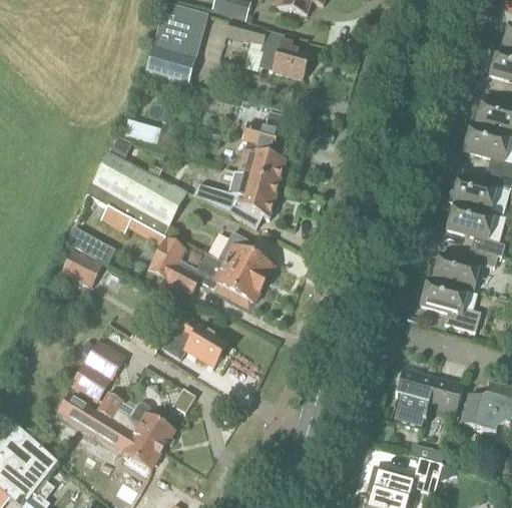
[(215,0),(212,11),(246,21),(252,1),(248,0),(215,0)]
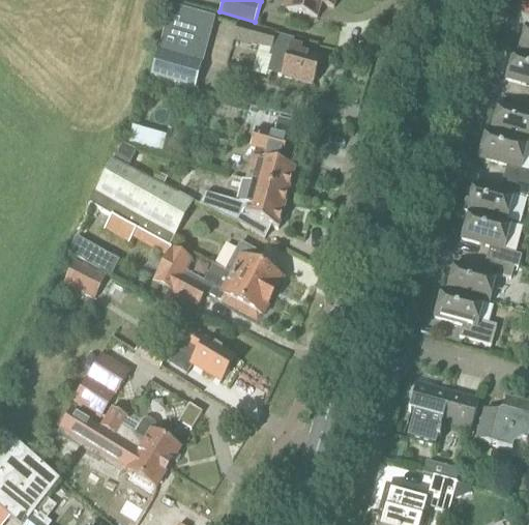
[(285,0),(283,6),(319,17),(322,2),(334,6),(336,0),(285,0)]
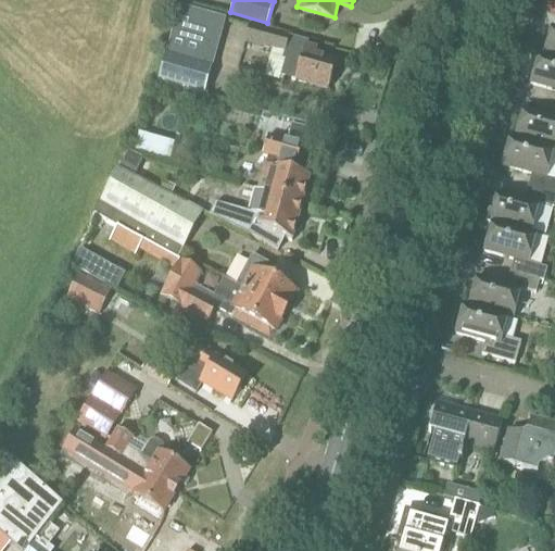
[(180,2),(160,77),(205,90),(226,15),(180,2)]
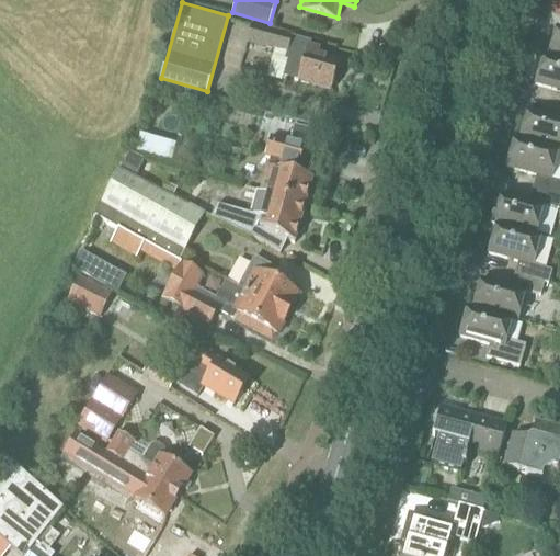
[(550,52),(550,54),(559,56),(559,23),(558,23),(550,52)]
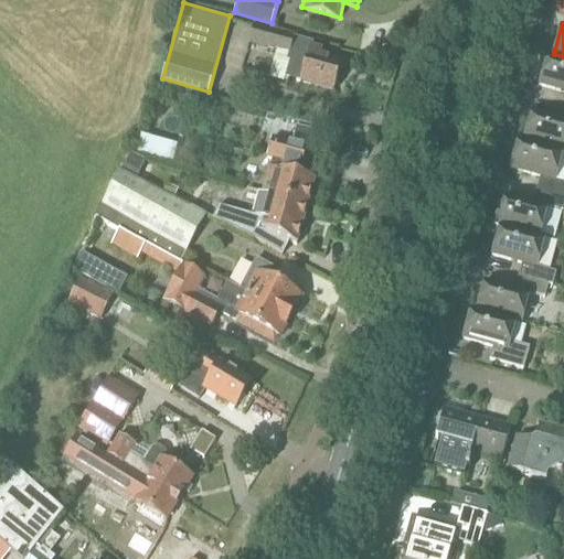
[(253,24),(249,39),(264,43),(293,51),(287,72),(286,74),(334,87),(336,84),(342,57),(320,52),(322,44),(312,42),(312,40),(295,35),(253,24)]
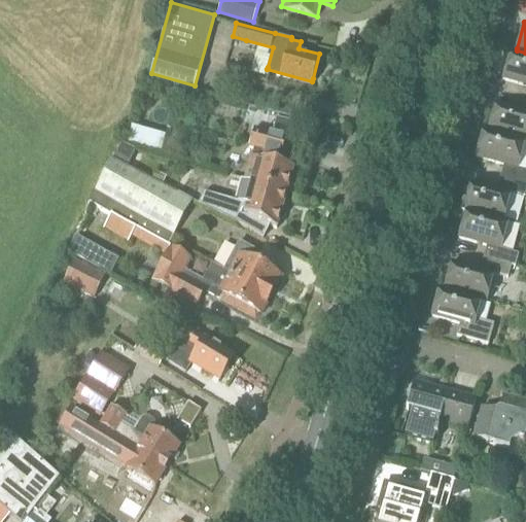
[(512,47),(504,76),(525,81),(525,53),(517,50),(517,48),(512,47)]
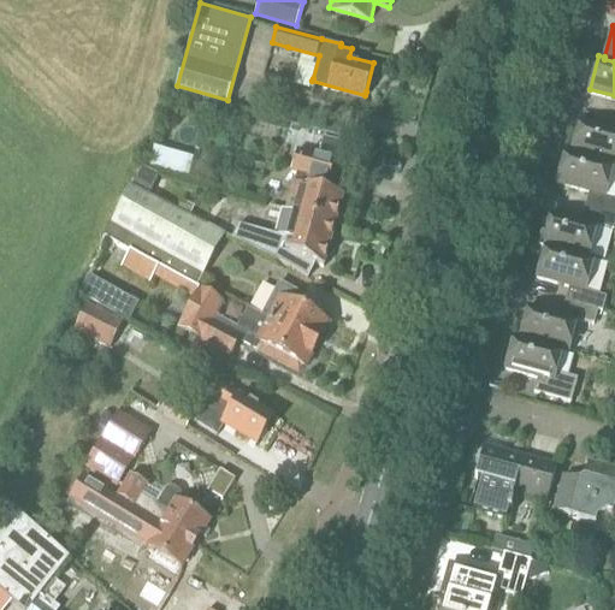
[(573,148),(572,149),(614,161),(614,125),(581,117),(573,148)]
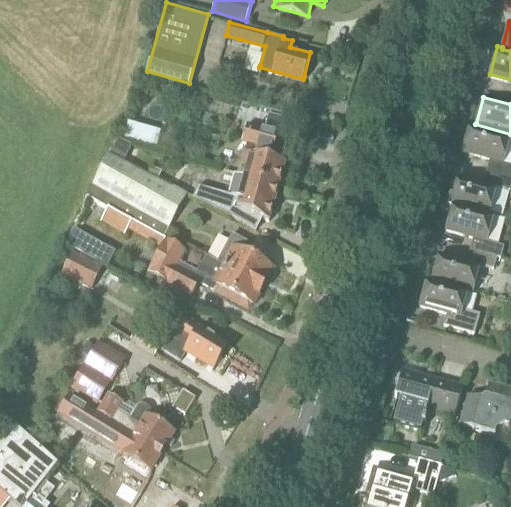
[(285,125),(288,114),(269,108),(266,120),(285,125)]
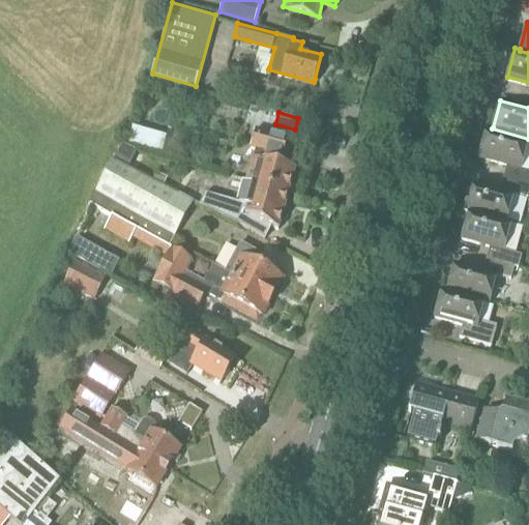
[(256,146),(247,177),(290,188),(296,166),(280,161),(282,153),(283,154),(288,135),(257,126),(252,145),(256,146)]
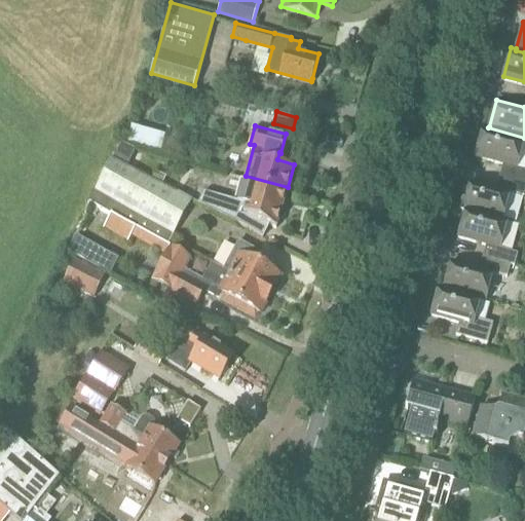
[(484,125),(476,153),(503,161),(500,174),(524,180),(524,138),(488,127),(489,126),(484,125)]
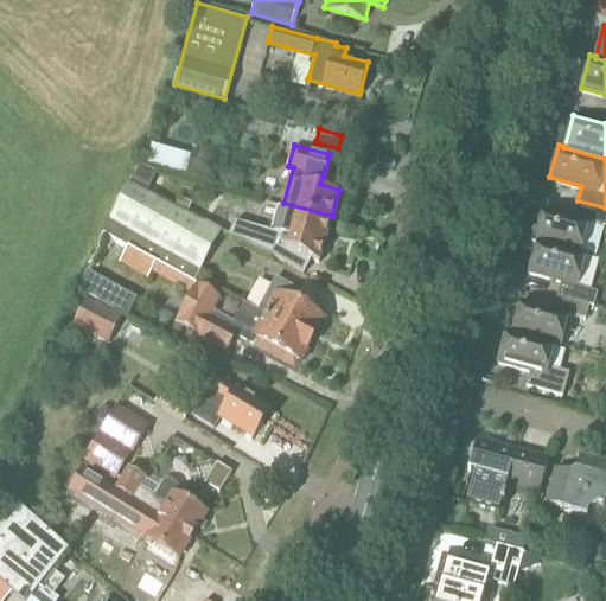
[(191,154),(164,147),(159,162),(186,171),(191,154)]
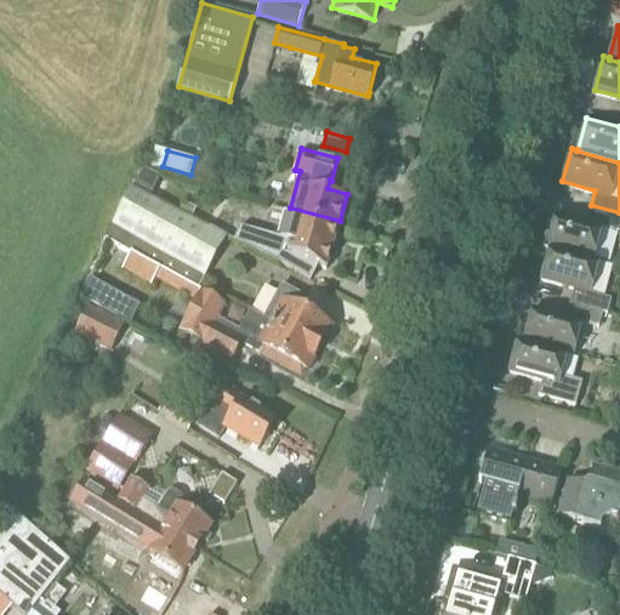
[(217,245),(225,231),(217,227),(215,231),(132,188),(115,222),(113,221),(107,234),(198,284),(217,245)]
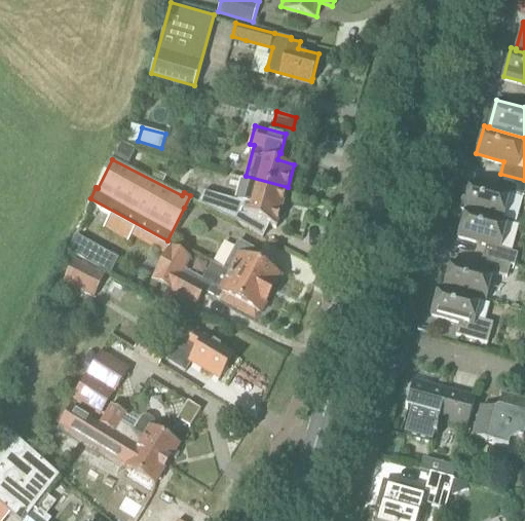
[(470,178),(461,206),(466,207),(502,217),(503,216),(511,189),(524,193),(524,180),(500,174),(497,185),(470,178)]
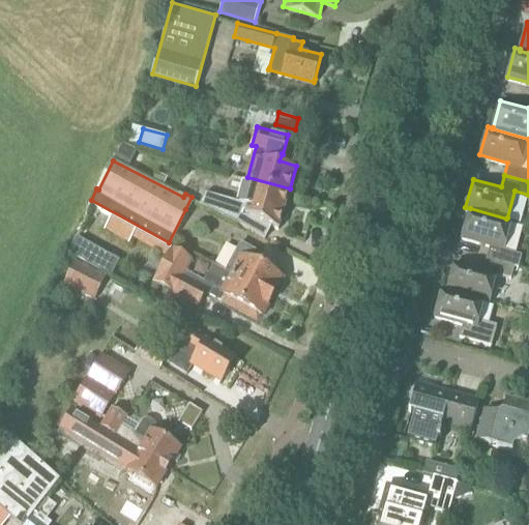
[(206,191),(201,202),(245,224),(266,236),(272,223),(280,227),(290,188),(247,177),(243,176),(237,199),(206,191)]
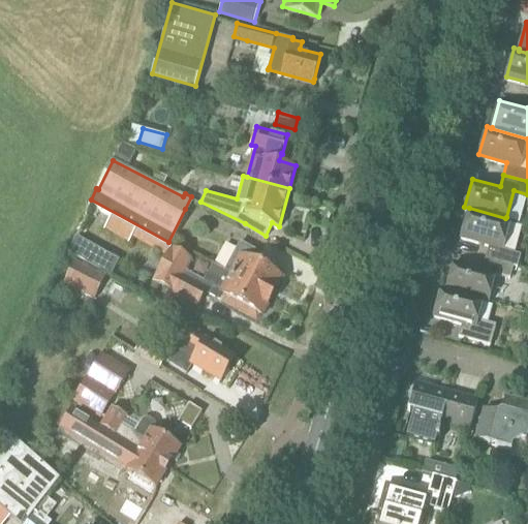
[(469,208),(462,236),(490,243),(487,255),(510,262),(515,263),(518,265),(522,251),(518,250),(503,246),(510,219),(506,217),(505,218),(469,208)]
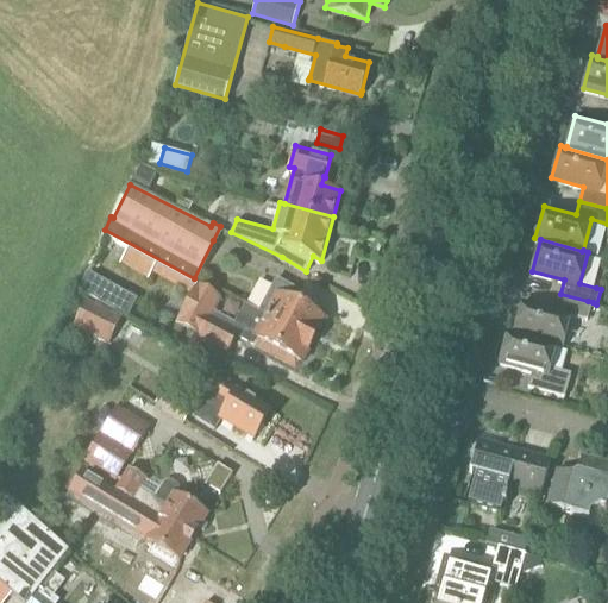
[(88,272),(82,288),(126,311),(136,295),(88,272)]
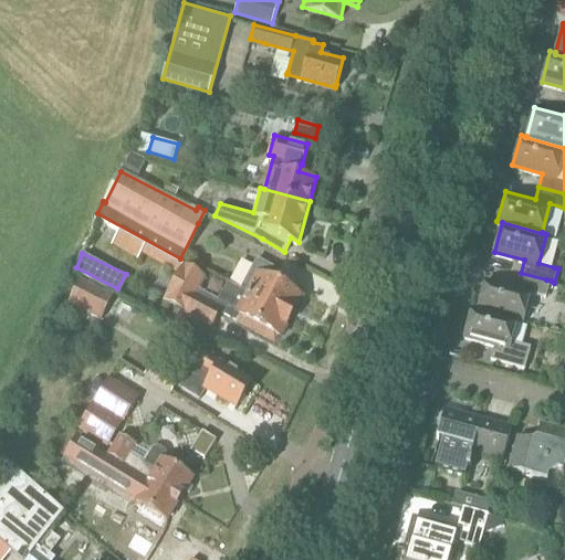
[(241,285),(241,286),(292,314),(303,294),(301,293),(304,287),(289,280),(285,284),(273,278),(280,267),(258,255),(241,285)]
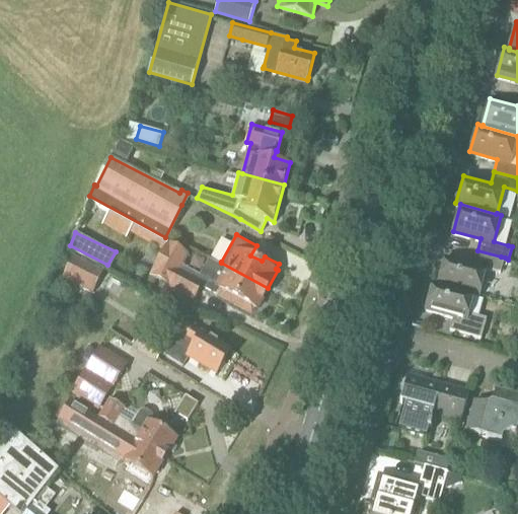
[(152,272),(165,279),(182,246),(170,239),(152,272)]
